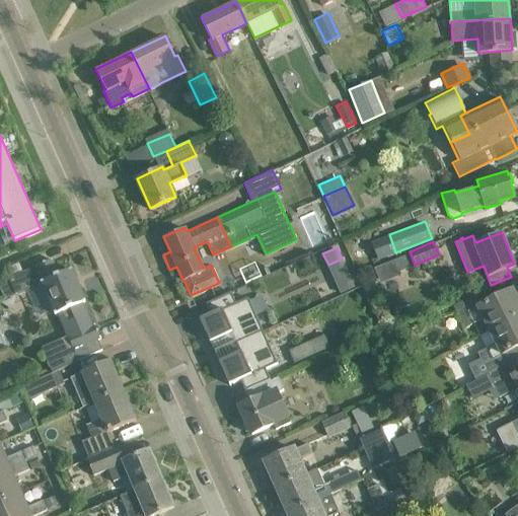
[(101,349),(97,338),(100,337),(94,322),(91,324),(81,302),(85,300),(71,269),(59,274),(52,258),(9,277),(9,276),(0,280),(0,288),(4,297),(42,282),(55,313),(56,313),(66,336),(41,346),(52,371),(52,372),(58,369),(79,358),(101,349)]
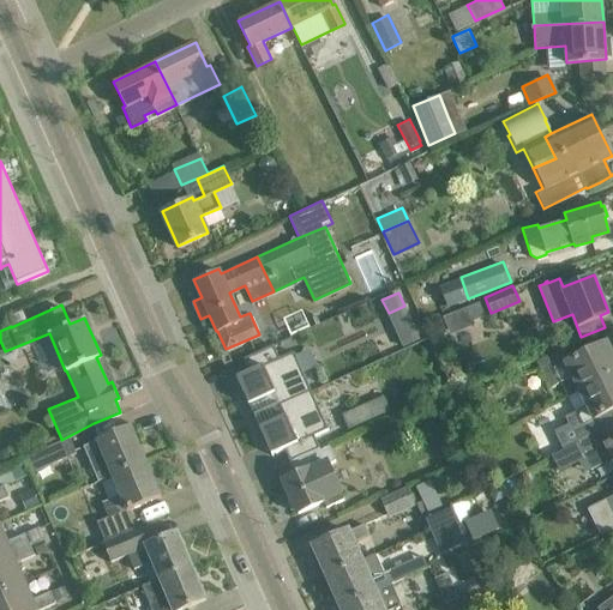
[(582,388),(612,373),(612,357),(605,342),(571,358),(565,345),(538,360),(551,386),(562,380),(569,394),(574,392),(581,390),(582,388)]
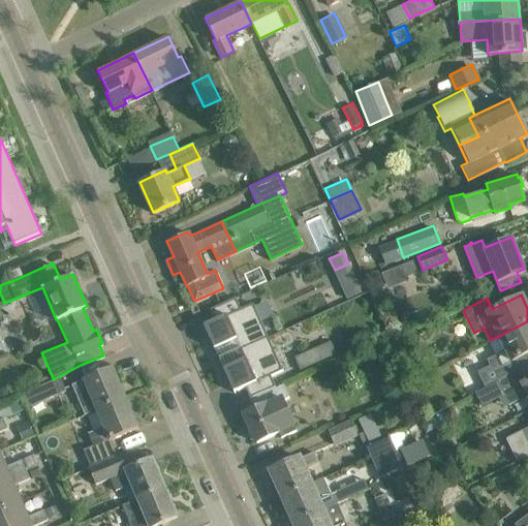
[(215,319),(204,325),(219,357),(268,335),(260,319),(253,323),(245,305),(240,307),(235,297),(210,307),(215,319)]
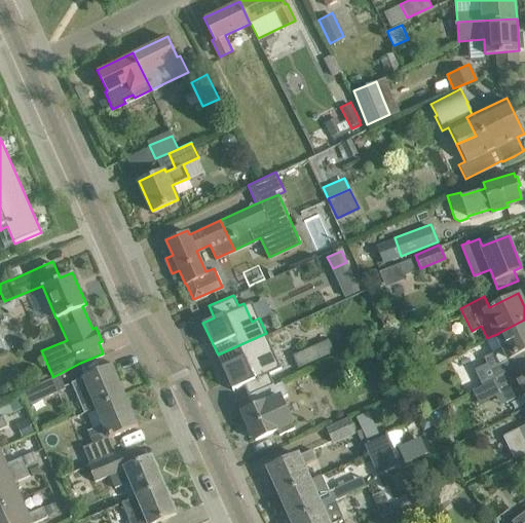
[(487,362),(474,368),(482,384),(495,378),(494,378),(519,366),(514,356),(524,349),(524,320),(498,333),(504,346),(492,351),(484,356),(487,362)]
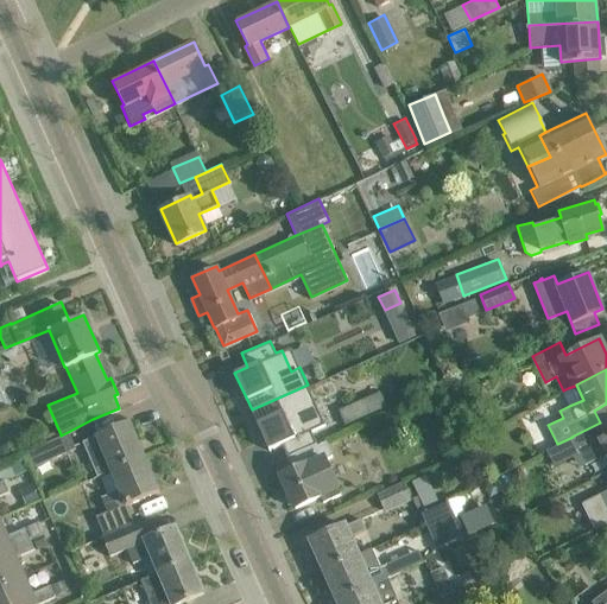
[(308,385),(252,409),(269,447),(282,442),(288,456),(316,443),(310,430),(316,427),(307,406),(315,402),(308,385)]
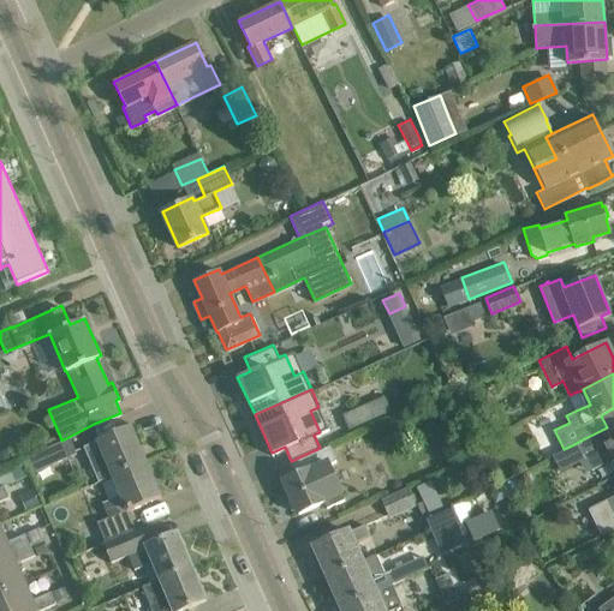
[(383,394),(367,402),(374,417),(391,409),(383,394)]
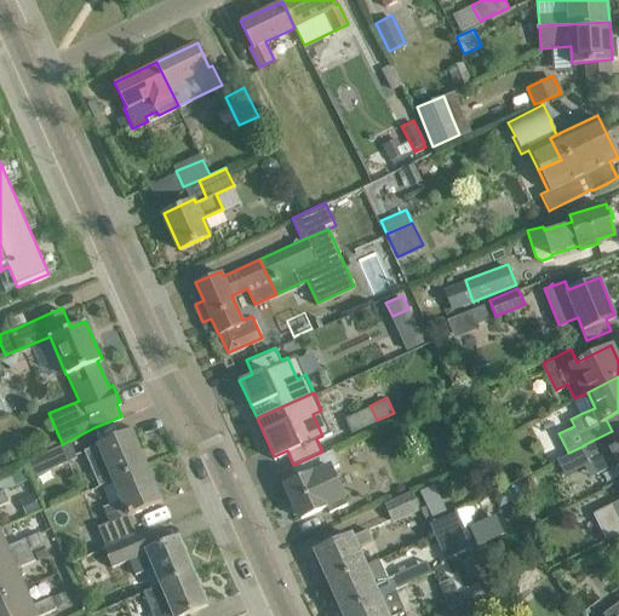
[(97,443),(84,449),(90,464),(98,484),(113,478),(147,464),(132,429),(109,438),(97,443)]
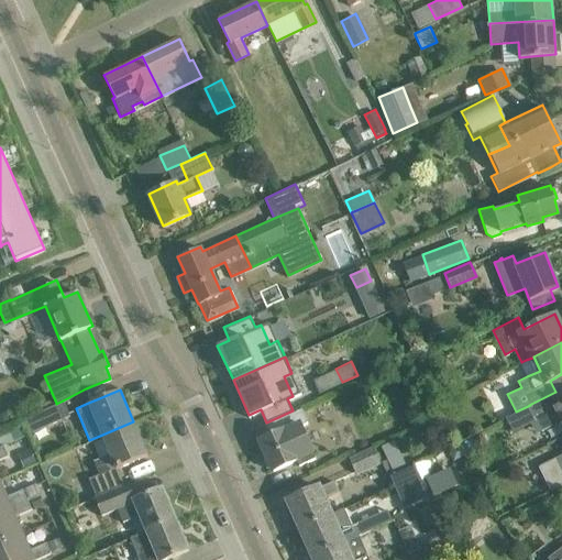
[(561,403),(561,404),(555,392),(529,405),(530,405),(541,429),(561,418),(561,403)]
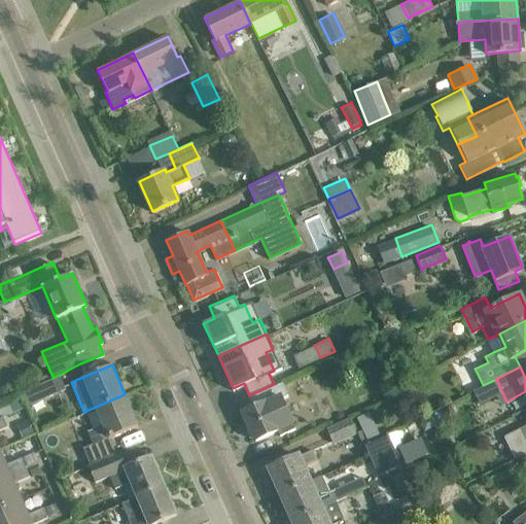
[(38,384),(44,397),(65,388),(59,375),(53,378),(53,377),(38,384)]
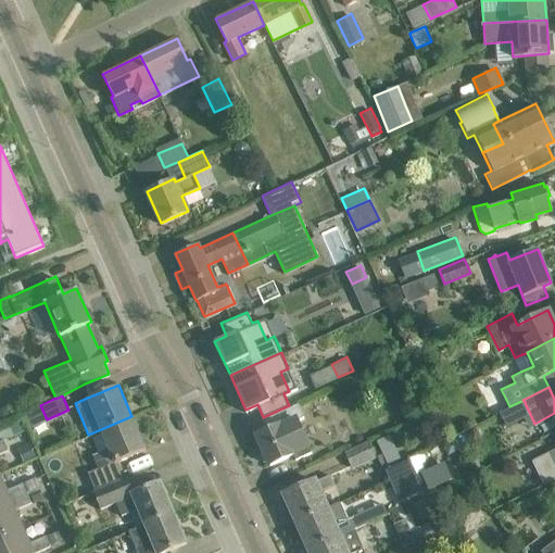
[(312,451),(297,419),(303,416),(298,403),(267,416),(272,427),(255,434),(269,464),(292,453),(294,459),(312,451)]
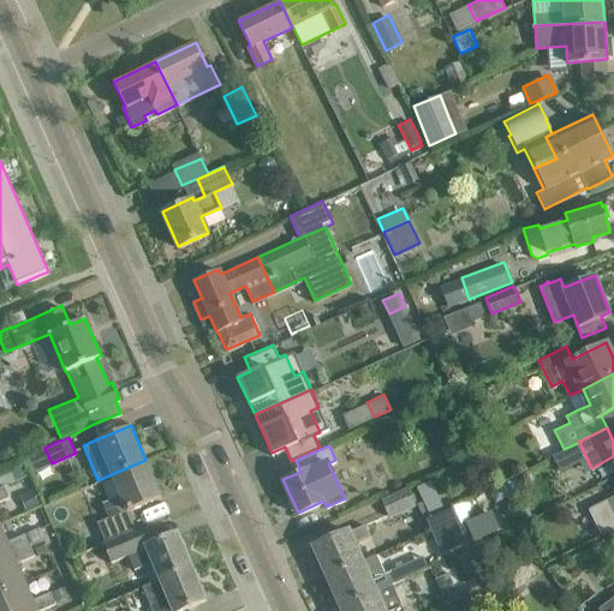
[(135,528),(127,510),(161,496),(145,460),(112,474),(120,495),(102,503),(108,516),(96,521),(103,540),(135,528)]
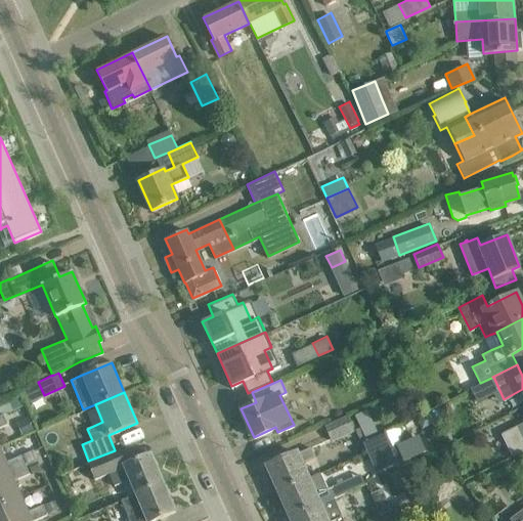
[(17,393),(3,400),(8,411),(23,404),(17,393)]
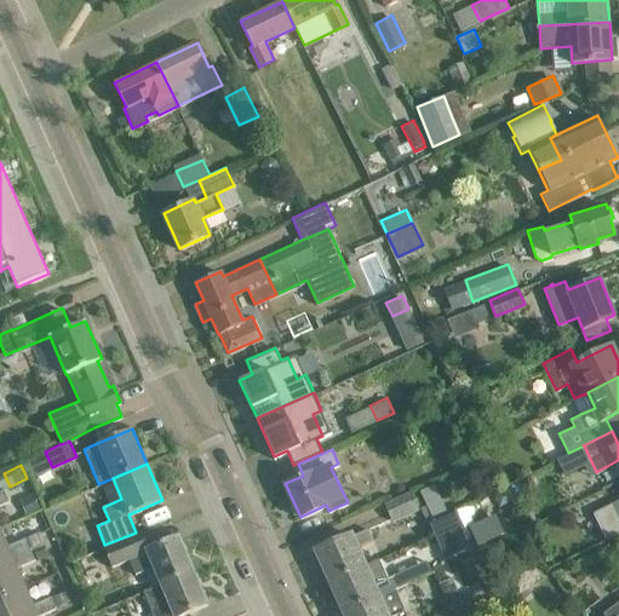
[(411,490),(383,501),(391,520),(419,510),(418,507),(413,494),(411,490)]
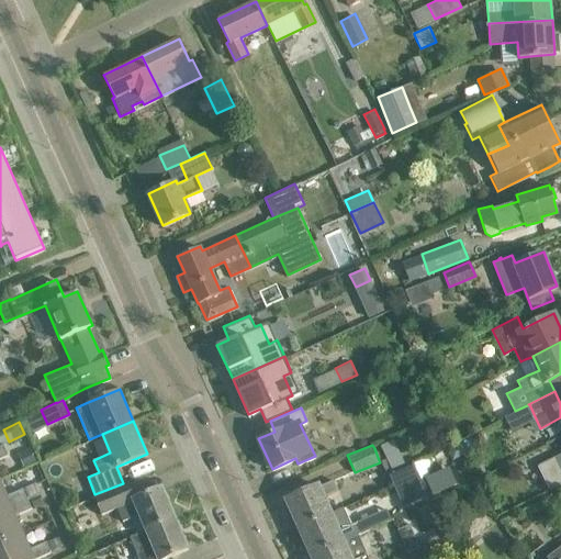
[(399,449),(385,456),(392,468),(404,462),(399,449)]
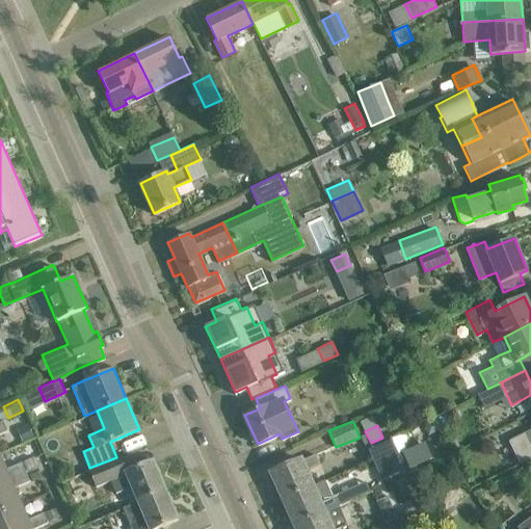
[(520,461),(530,455),(530,427),(509,439),(520,461)]
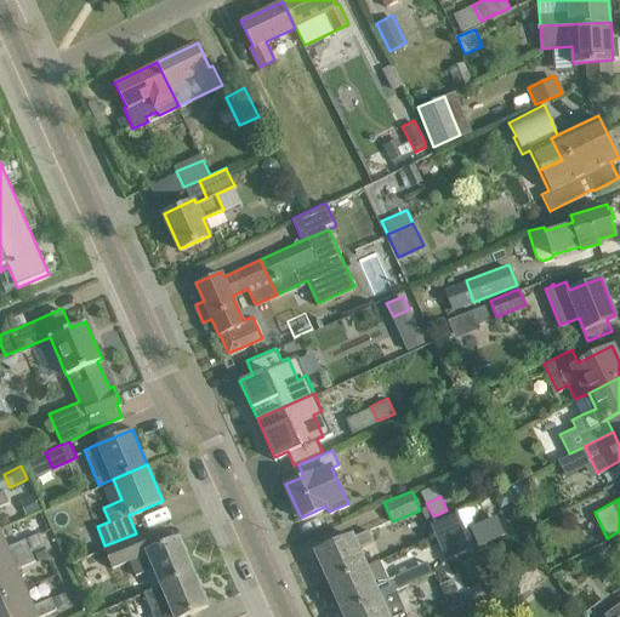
[(456,512),(430,524),(439,547),(467,536),(456,512)]
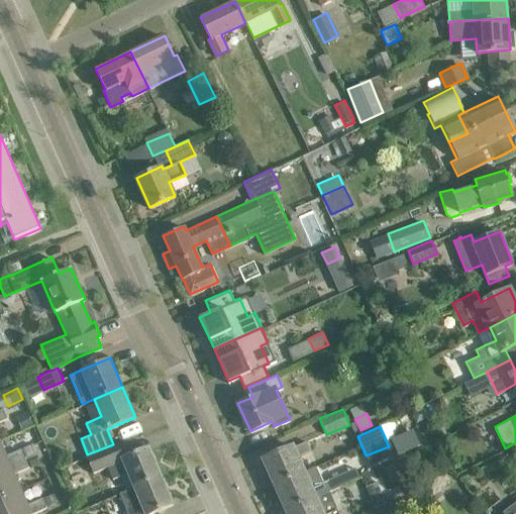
[(419,444),(413,428),(390,437),(397,453),(419,444)]
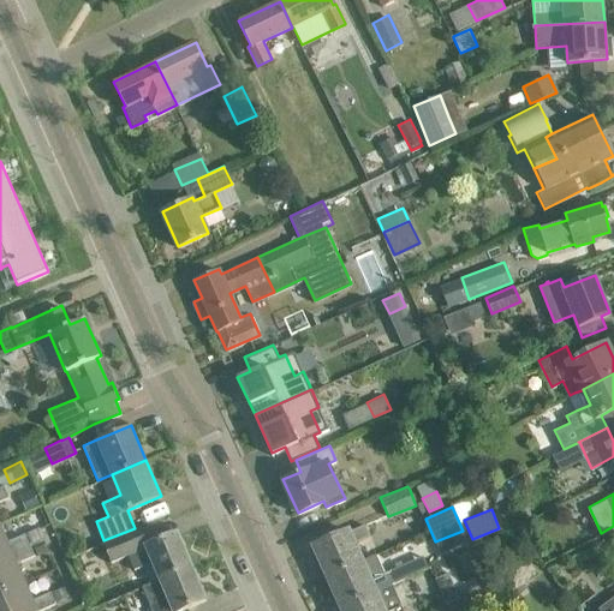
[(363,559),(363,558),(355,541),(370,535),(365,523),(350,531),(349,528),(313,545),(320,562),(322,561),(328,574),(326,575),(327,576),(328,575),(363,559)]
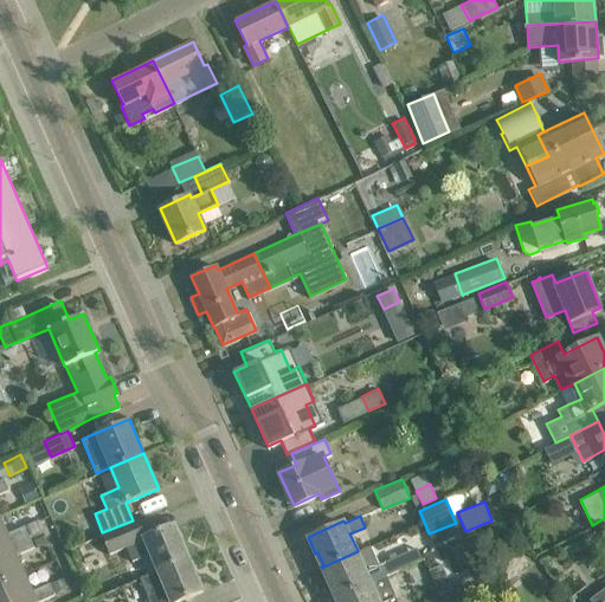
[(0,548),(29,536),(29,535),(24,525),(6,532),(0,518),(0,548)]
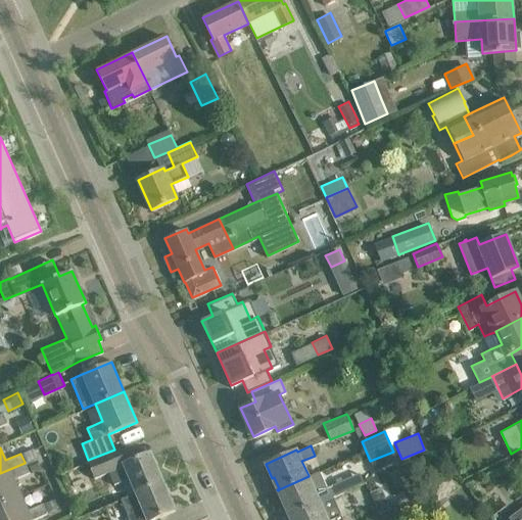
[(150,453),(126,463),(120,447),(114,450),(88,460),(89,461),(87,461),(94,478),(109,471),(114,482),(129,476),(136,491),(161,481),(150,453)]
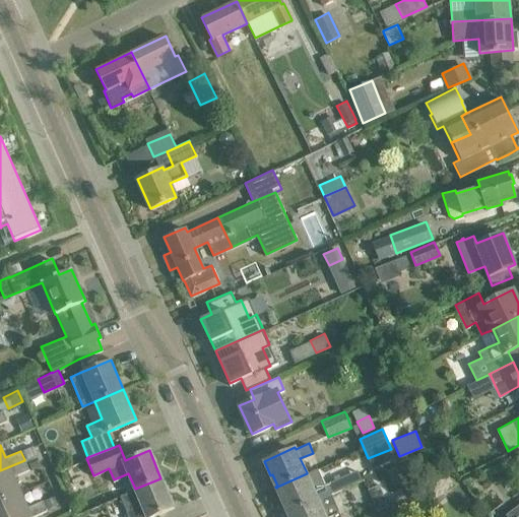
[(28,469),(24,460),(0,470),(0,500),(20,492),(13,475),(28,469)]
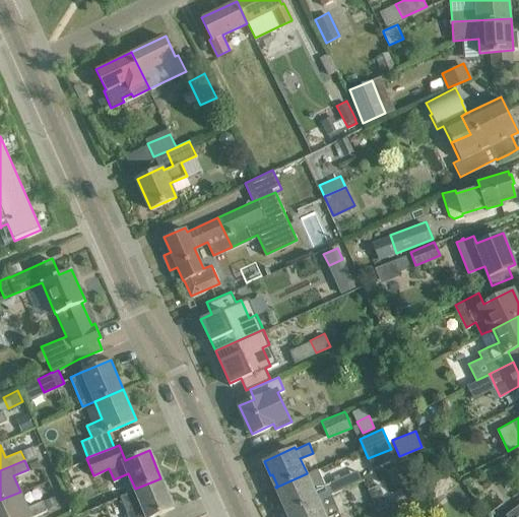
[(307,473),(277,487),(282,498),(281,499),(287,513),(289,512),(289,513),(331,494),(357,482),(362,479),(358,469),(326,483),(319,467),(307,472),(307,473)]
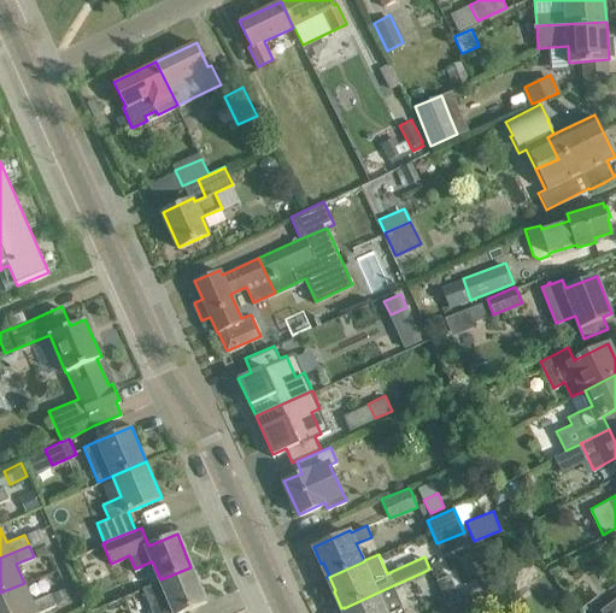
[(153,612),(172,612),(174,612),(176,612),(205,601),(191,567),(160,579),(142,588),(153,612)]
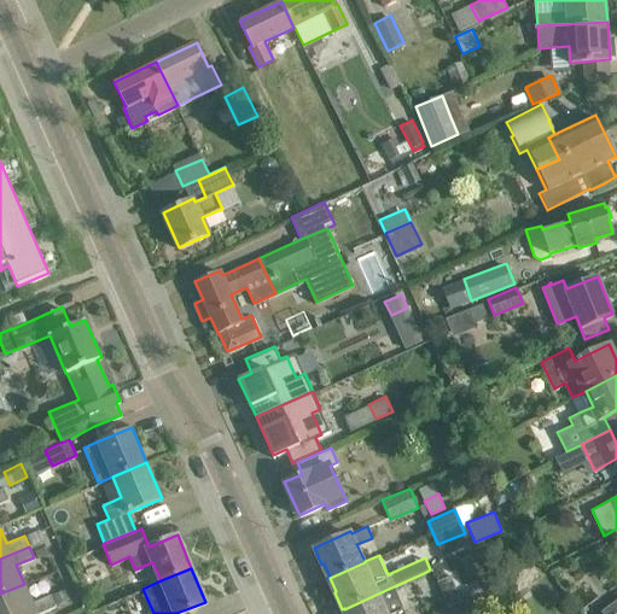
[(463,596),(471,613),(498,601),(490,583),(463,596)]
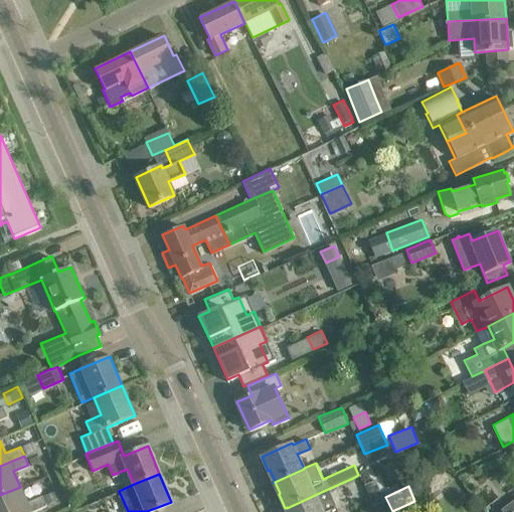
[(26,502),(20,487),(0,495),(0,511),(29,511),(46,505),(42,495),(26,502)]
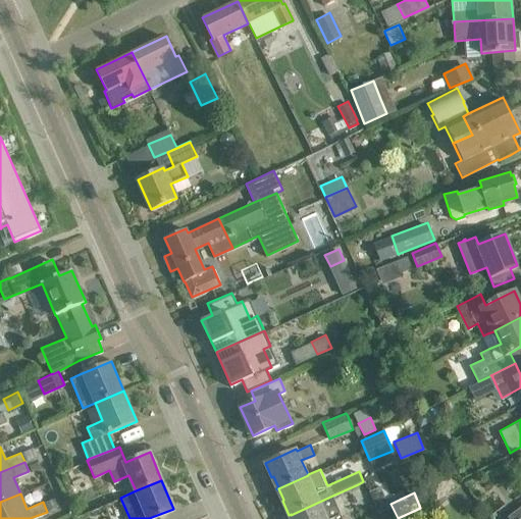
[(344,518),(341,513),(332,496),(291,515),(292,518),(344,518)]
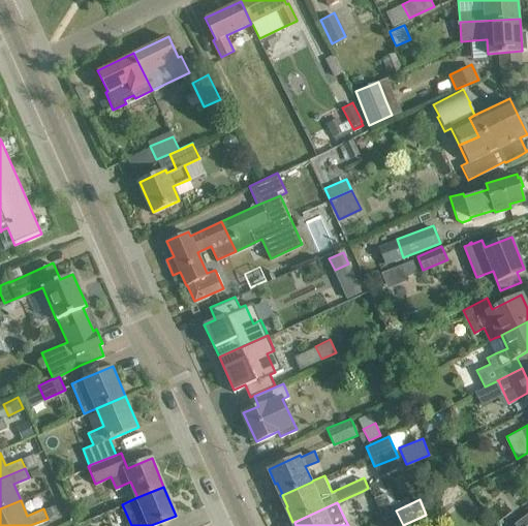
[(527,525),(527,511),(515,522),(517,525),(527,525)]
